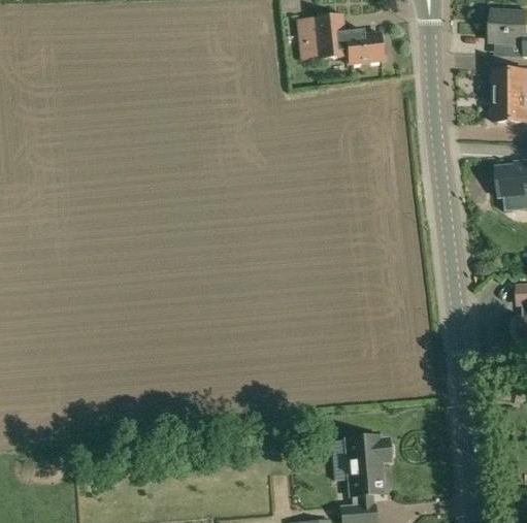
[(526,40),(526,54),(526,55),(526,8),(514,8),(514,11),(493,10),(492,38),(526,40)]
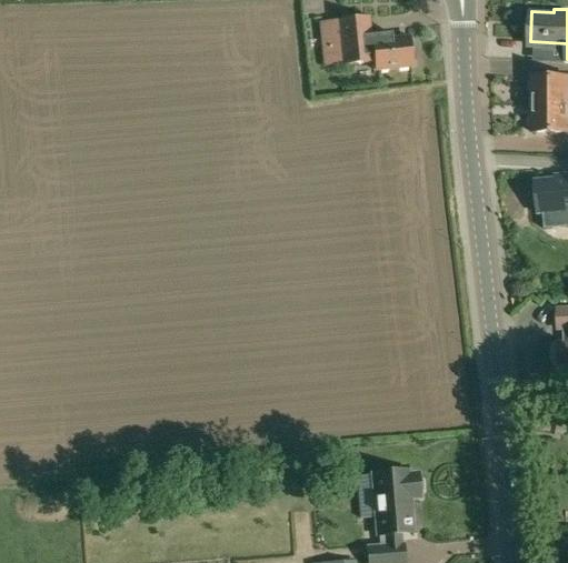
[(321,18),(322,32),(325,53),(342,52),(344,61),(375,58),(376,66),(415,62),(414,58),(417,56),(416,48),(412,46),(411,32),(392,34),(392,30),(372,32),(370,12),(321,18)]
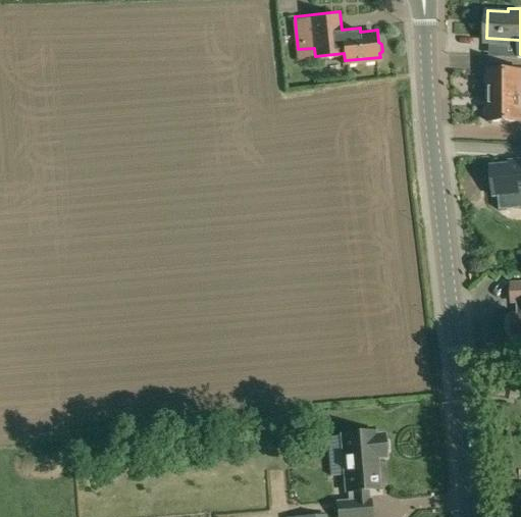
[(520,67),(489,67),(489,93),(520,92),(520,67)]
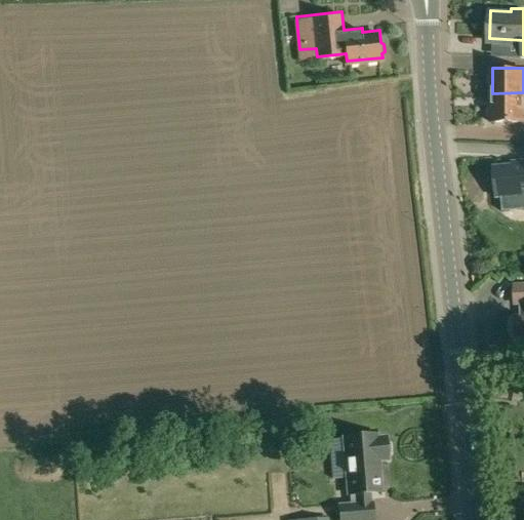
[(492,119),(523,118),(523,92),(492,93),(492,119)]
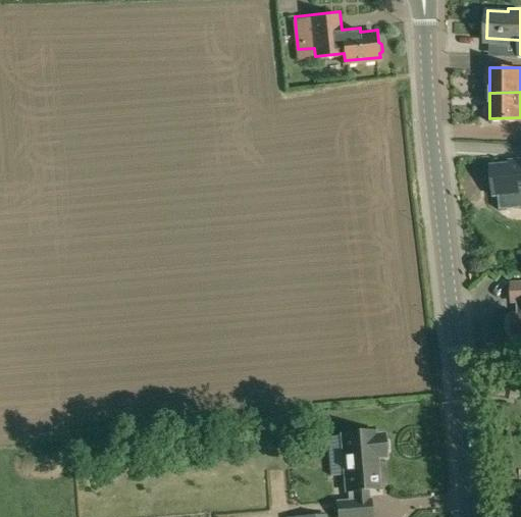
[(520,155),(509,157),(509,162),(491,163),(495,192),(512,190),(513,194),(520,193),(520,155)]
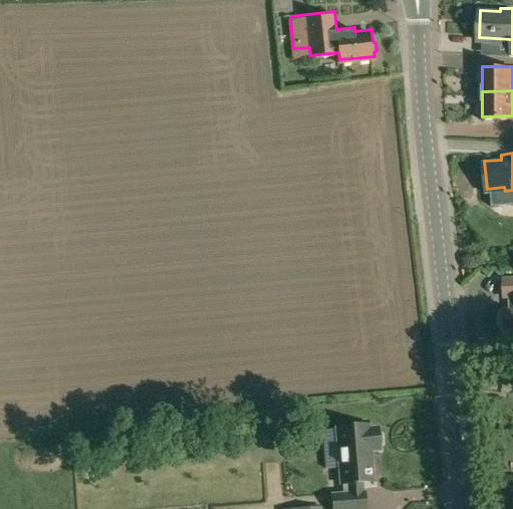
[(512,275),(504,276),(505,293),(512,293),(512,306),(511,307),(509,308),(508,308),(507,309),(507,310),(506,311),(506,312),(505,313),(505,315),(505,316),(506,317),(506,318),(506,319),(507,320),(508,321),(509,322),(510,322),(511,323),(512,323),(512,275)]
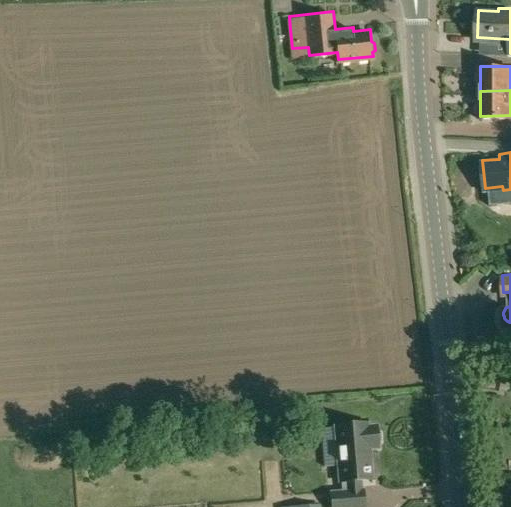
[(365,504),(364,486),(361,487),(361,477),(373,476),(370,445),(379,444),(377,422),(369,423),(368,420),(336,422),(341,478),(348,478),(349,488),(332,489),(333,506),(365,504)]
